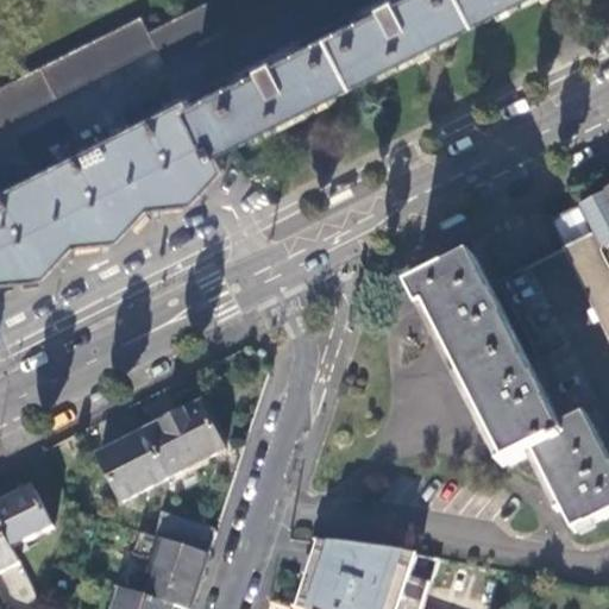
[(0,284),(45,277),(75,246),(118,238),(149,209),(193,202),(226,170),(218,154),(521,0),(387,0),(0,192),(0,284)]
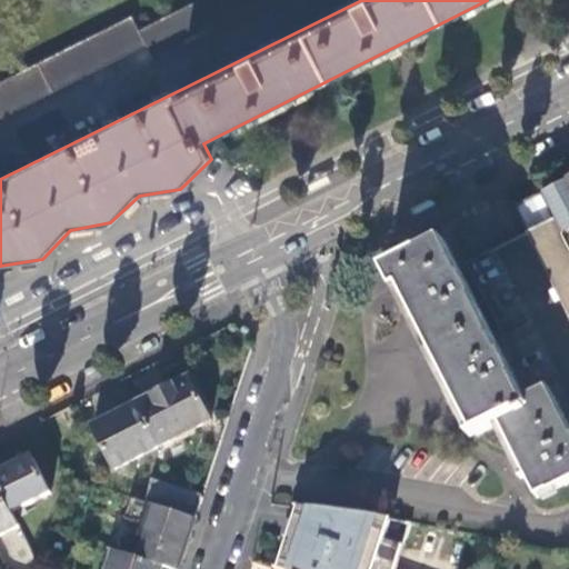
[(198,0),(140,29),(132,16),(0,82),(0,119),(149,46),(155,59),(271,0),(198,0)]
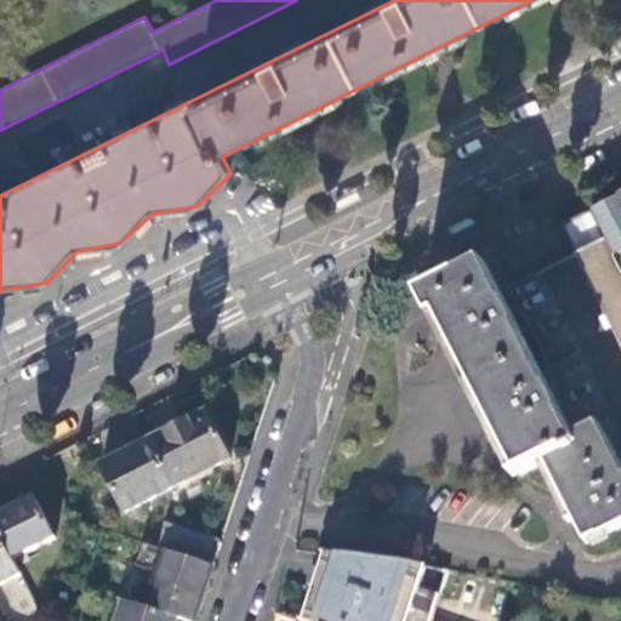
[(620,193),(590,209),(596,220),(604,237),(605,240),(613,254),(620,249),(620,193)]
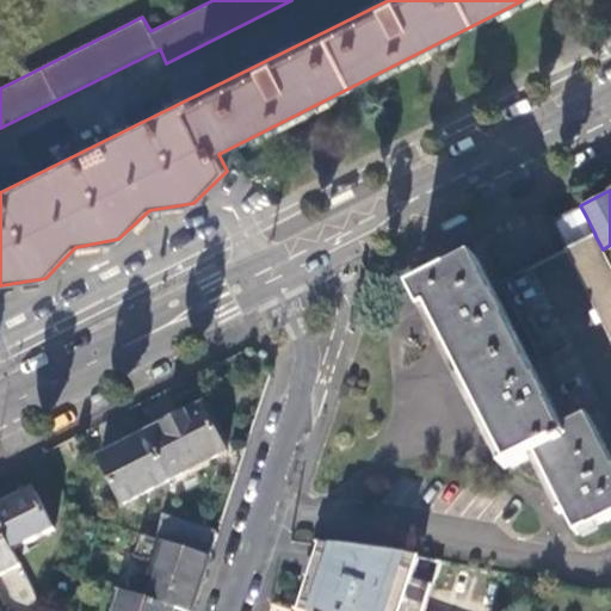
[(586,216),(580,205),(551,220),(566,248),(594,233),(586,216)]
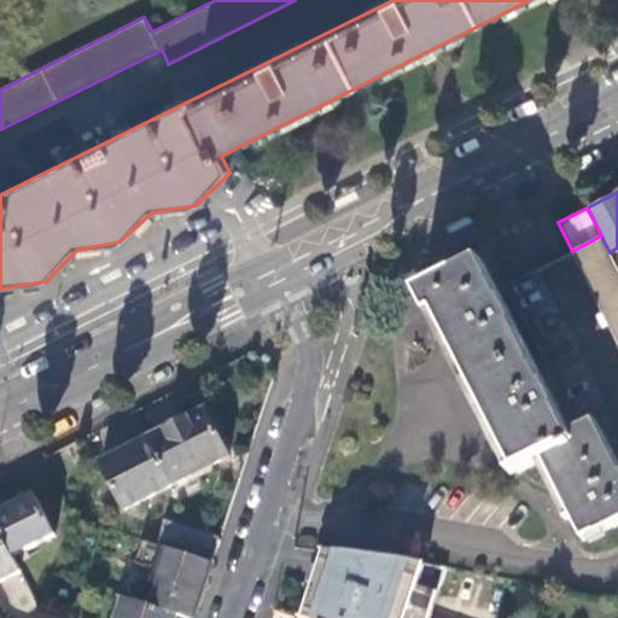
[(279,225),(284,235),(309,223),(304,214),(279,225)]
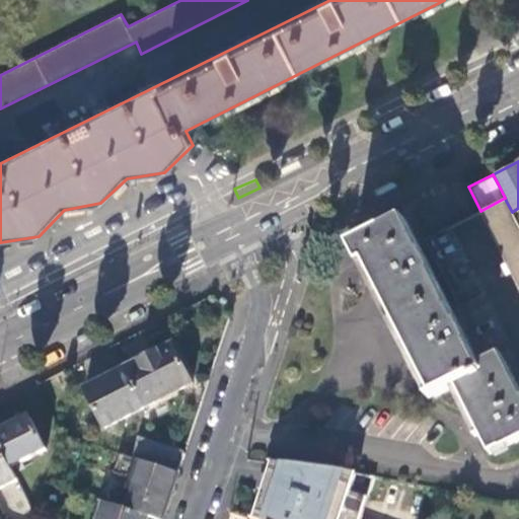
[(398,189),(394,179),(373,190),(377,199),(398,189)]
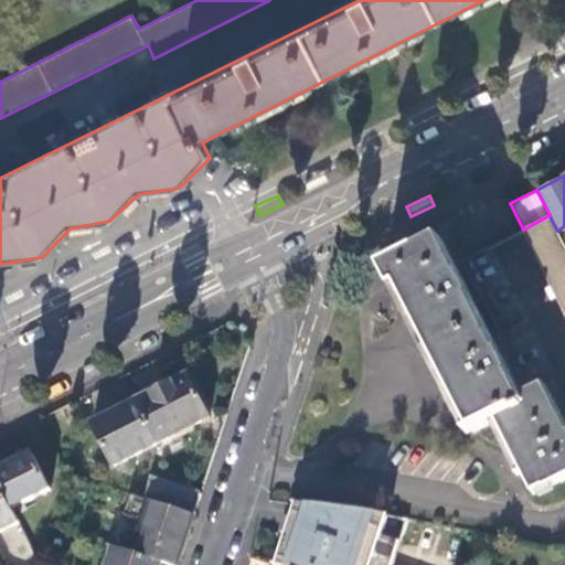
[(564,246),(557,231),(551,219),(525,232),(564,315),(564,246)]
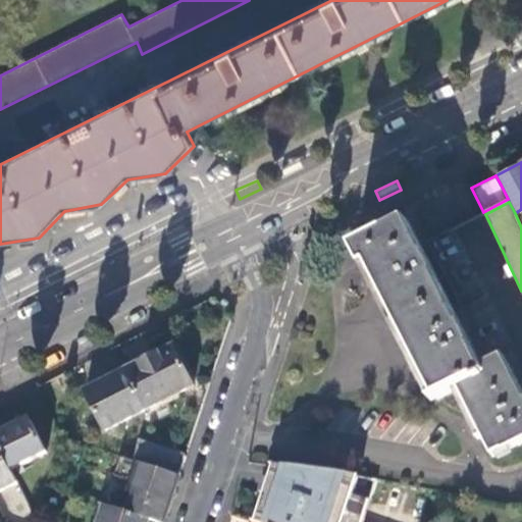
[(427,241),(439,267),(489,243),(476,217),(427,241)]
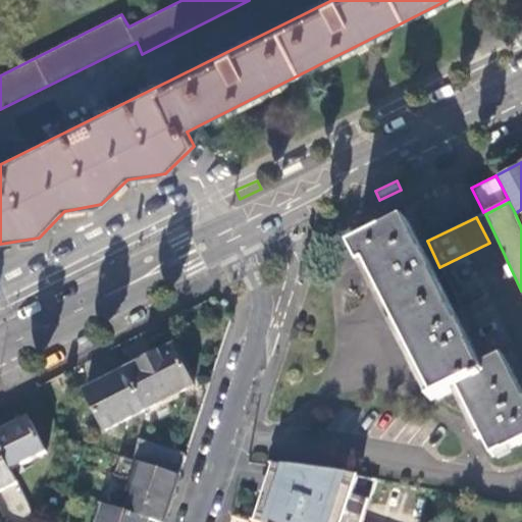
[(456,388),(490,457),(521,440),(521,396),(502,354),(479,365),(407,220),(353,247),(363,267),(367,264),(434,398),(456,388)]
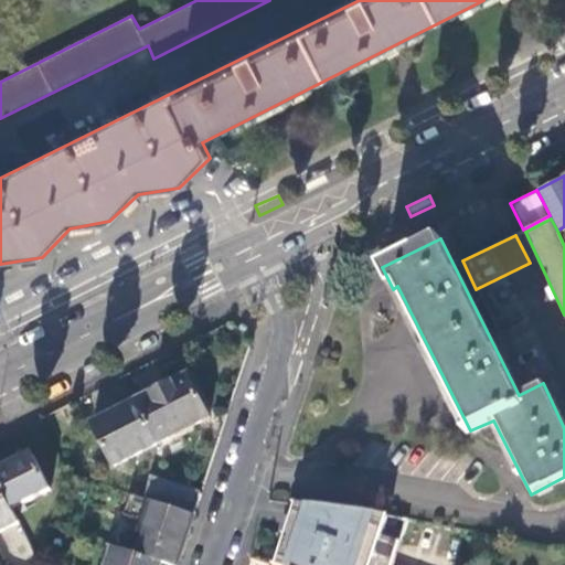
[(136,401),(157,441),(209,416),(188,374),(136,401)]
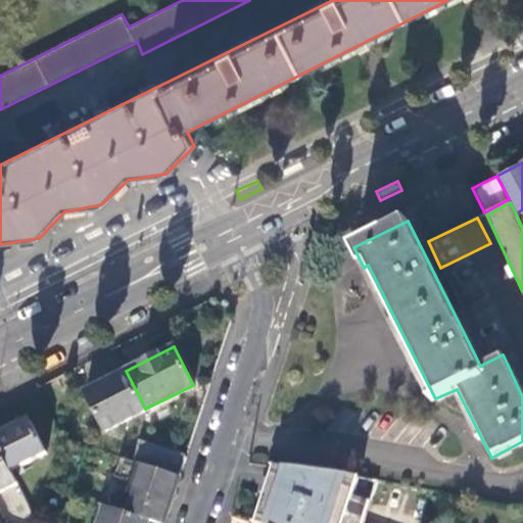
[(103,430),(145,409),(126,371),(84,392),(103,430)]
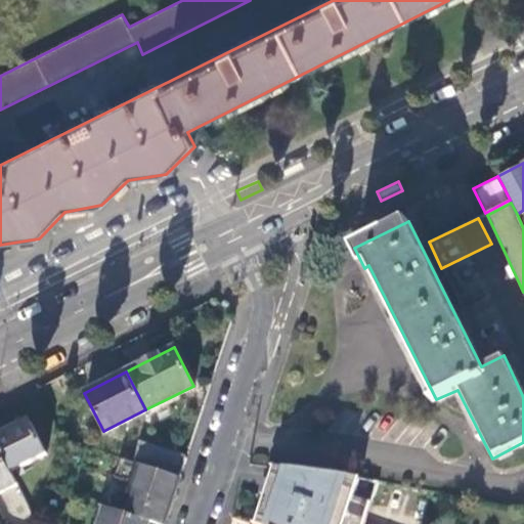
[(29,420),(0,434),(0,449),(10,470),(45,452),(29,420)]
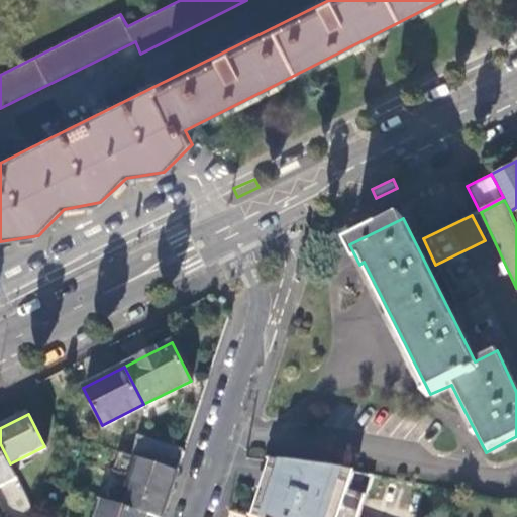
[(184,451),(135,435),(130,455),(138,457),(178,472),(184,451)]
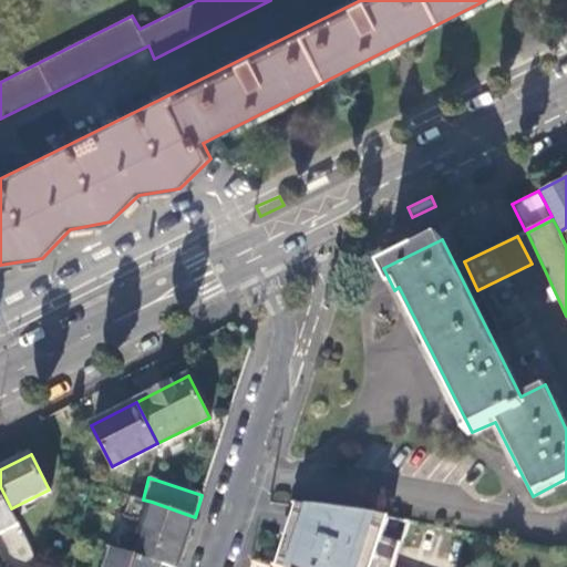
[(11,508),(0,486),(0,531),(18,522),(11,508)]
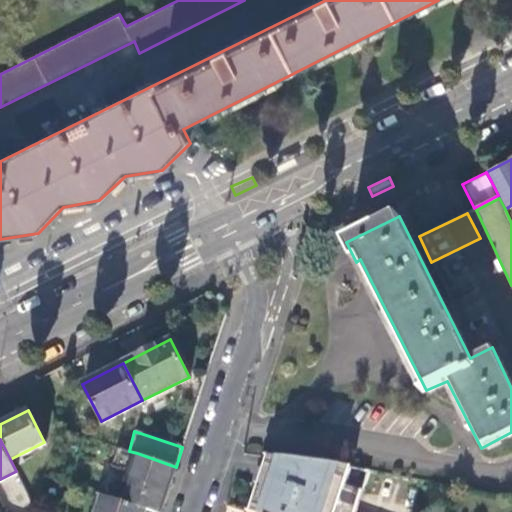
[(145,509),(155,511),(160,511),(176,467),(137,453),(129,451),(118,447),(111,466),(130,472),(120,500),(145,509)]
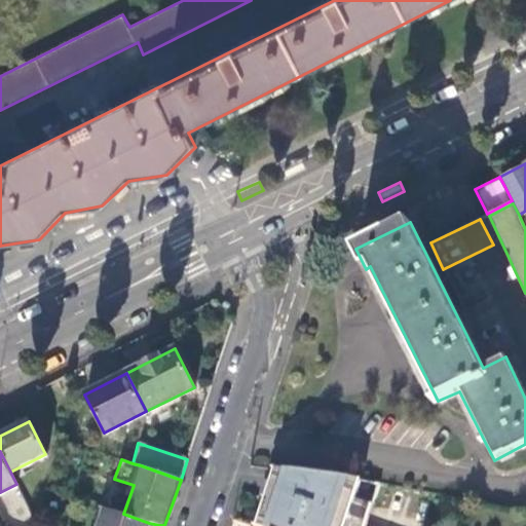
[(276,465),(257,525),(258,525),(257,525),(364,525),(379,482),(348,476),(276,465)]
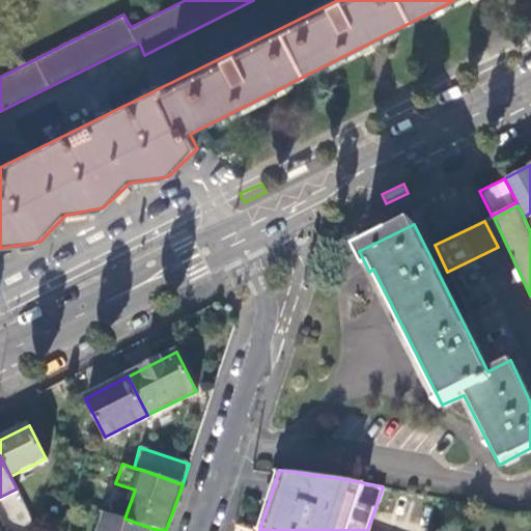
[(149,530),(150,528),(124,519),(107,513),(100,530),(149,530)]
